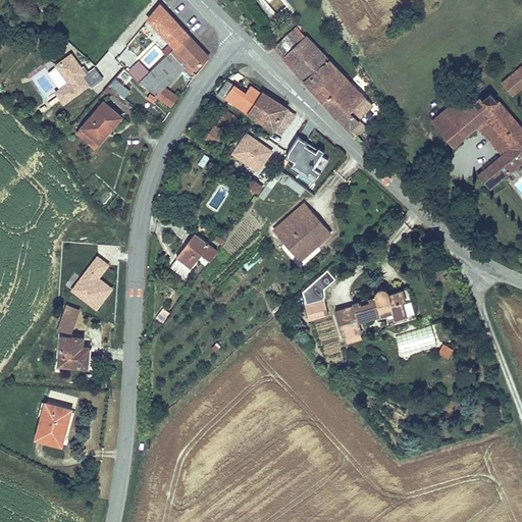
[(195,68),(210,55),(160,1),(145,15),(170,42),(174,47),(189,62),(195,68)]
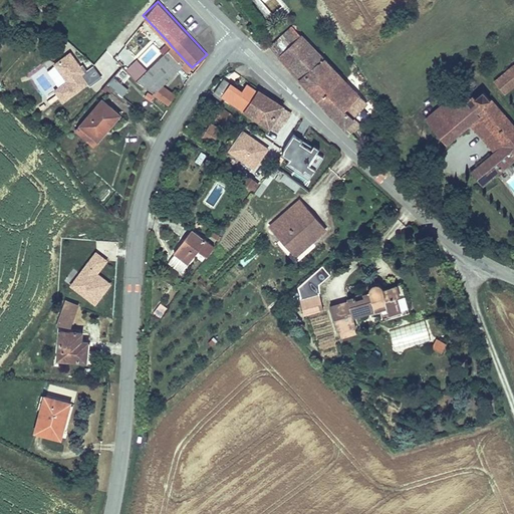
[(269,46),(318,100),(344,77),(325,56),(301,33),(300,34),(291,26),(269,46)]
